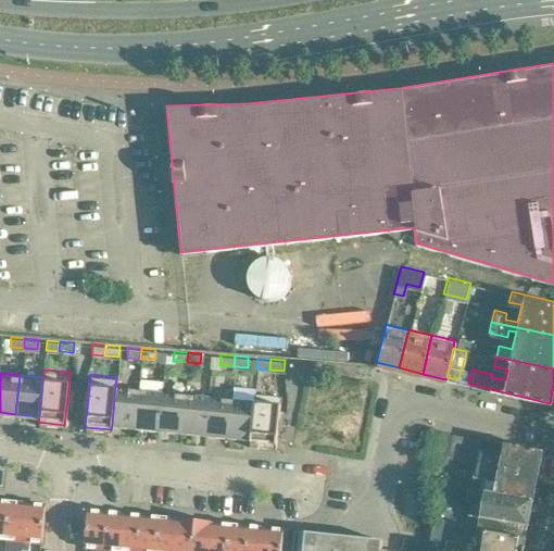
[(135,426),(138,387),(115,385),(112,424),(135,426)]
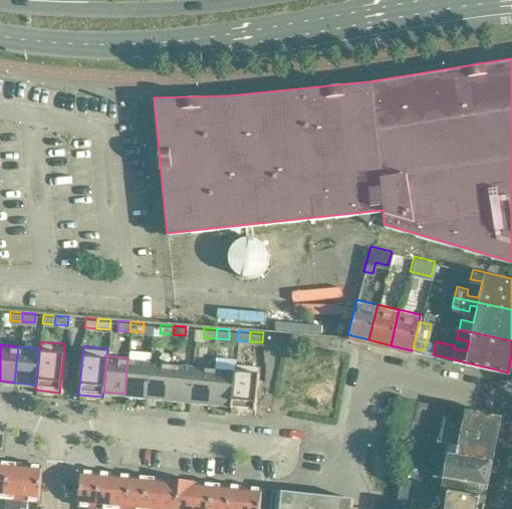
[(146,396),(149,359),(128,357),(124,394),(146,396)]
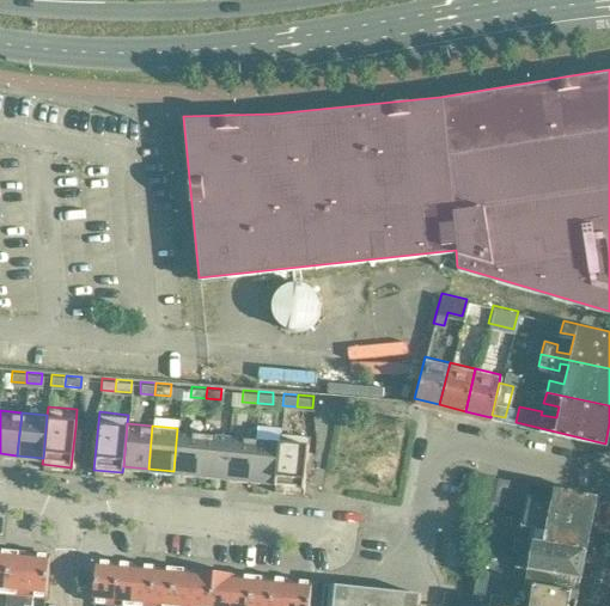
[(199,473),(202,430),(177,428),(174,471),(199,473)]
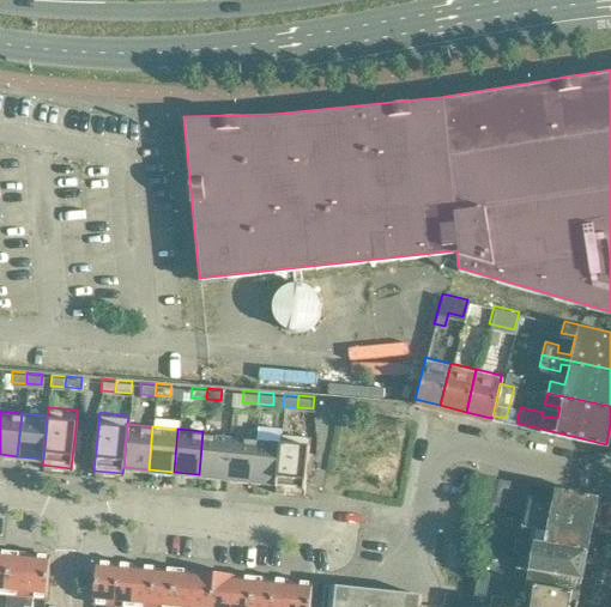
[(302,492),(307,451),(308,433),(279,430),(279,439),(274,483),(273,489),(302,492)]
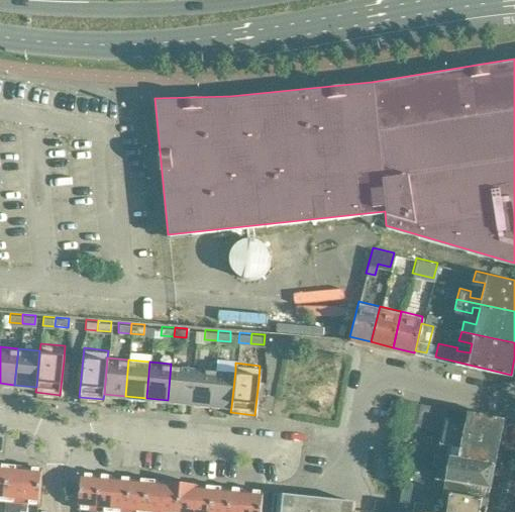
[(189,402),(192,367),(171,364),(168,400),(189,402)]
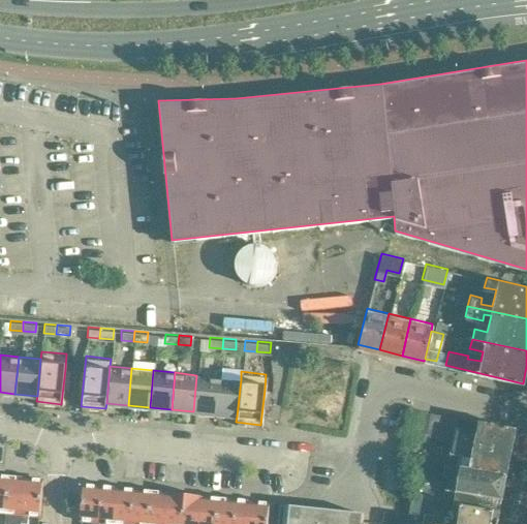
[(215,413),(219,377),(196,375),(193,411),(215,413)]
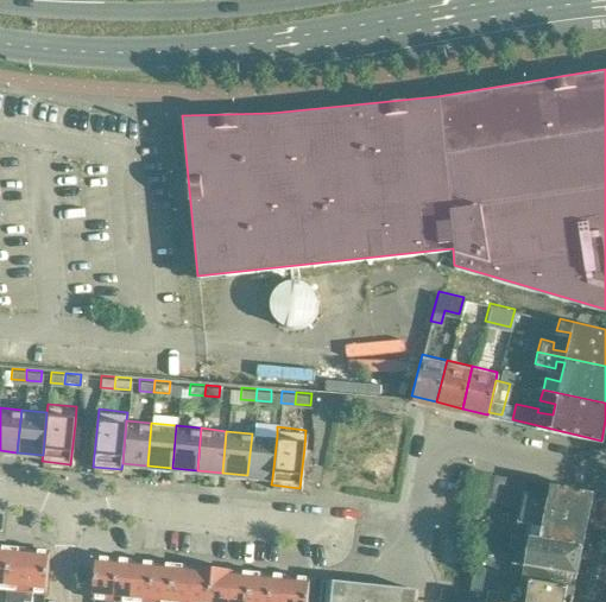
[(272,479),(277,436),(252,433),(247,475),(272,479)]
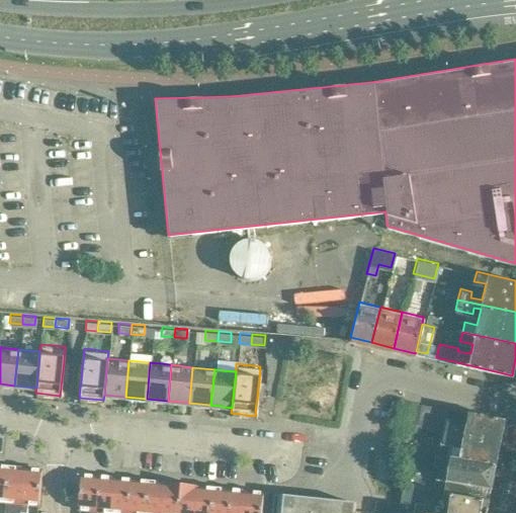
[(446,406),(422,402),(418,423),(442,428),(444,416),(446,406)]
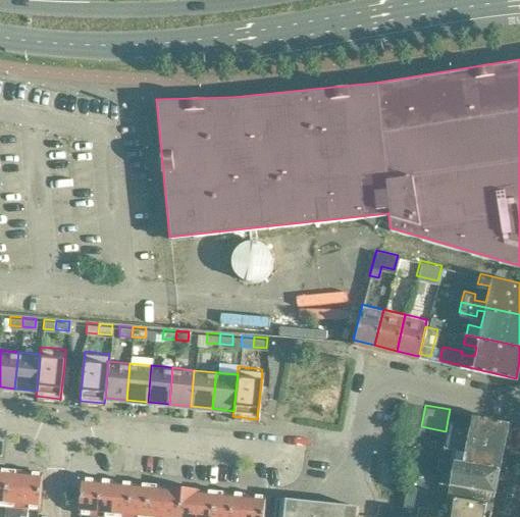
[(503,445),(508,421),(471,414),(469,423),(448,419),(446,431),(503,445)]
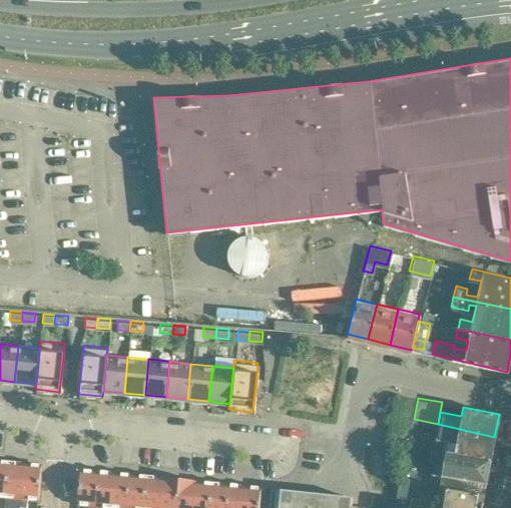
[(393,418),(391,426),(405,428),(406,421),(393,418)]
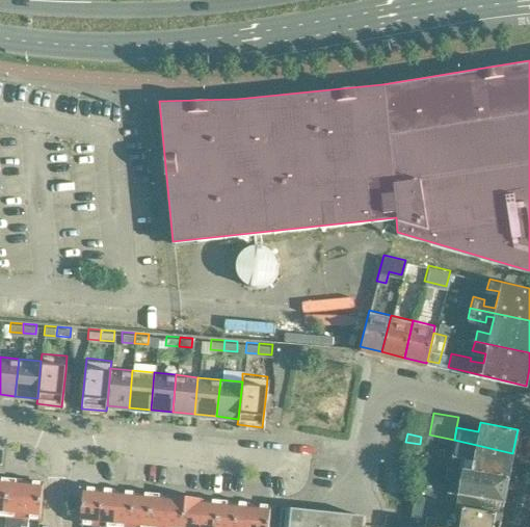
[(508,476),(512,453),(454,440),(452,453),(474,457),(472,468),(472,469),(508,476)]
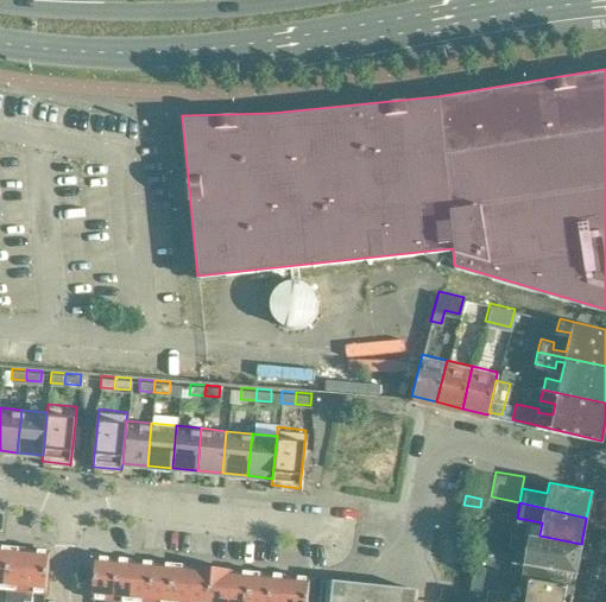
[(575,572),(581,544),(540,536),(540,534),(512,531),(512,532),(510,542),(515,543),(512,550),(479,534),(472,568),(523,576),(572,585),(574,572),(575,572)]
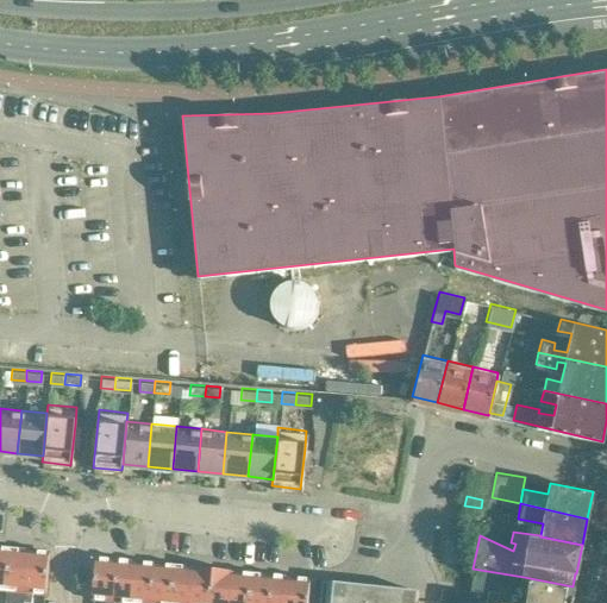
[(0,585),(5,586),(10,545),(0,542),(0,585)]
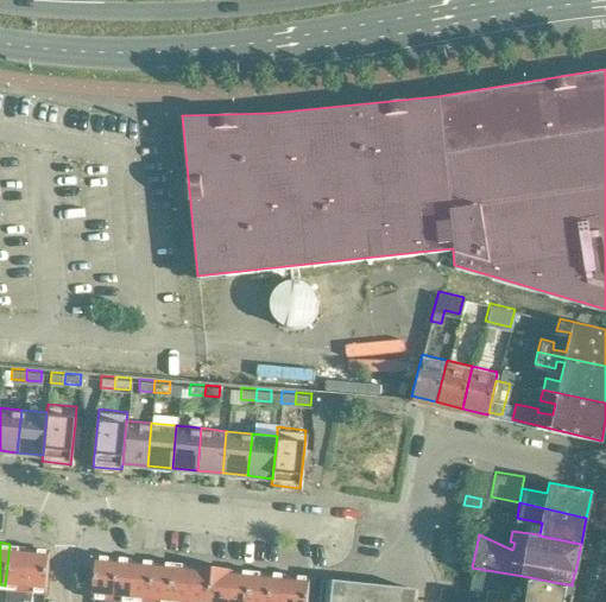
[(21,601),(23,595),(27,546),(10,544),(5,585),(2,601),(21,601)]
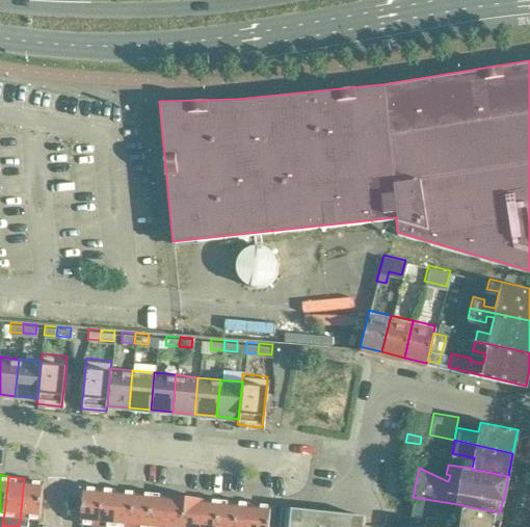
[(38,516),(41,493),(42,480),(24,478),(20,521),(26,522),(27,515),(38,516)]
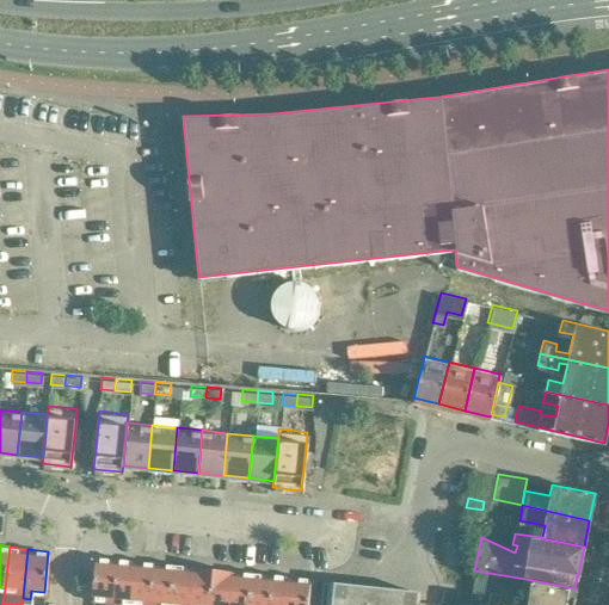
[(110,604),(115,559),(96,556),(91,598),(105,599),(104,604),(110,604)]
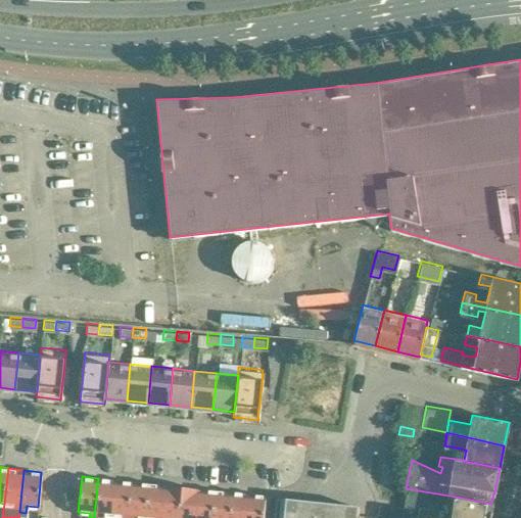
[(110,517),(114,479),(98,478),(94,517),(110,517)]
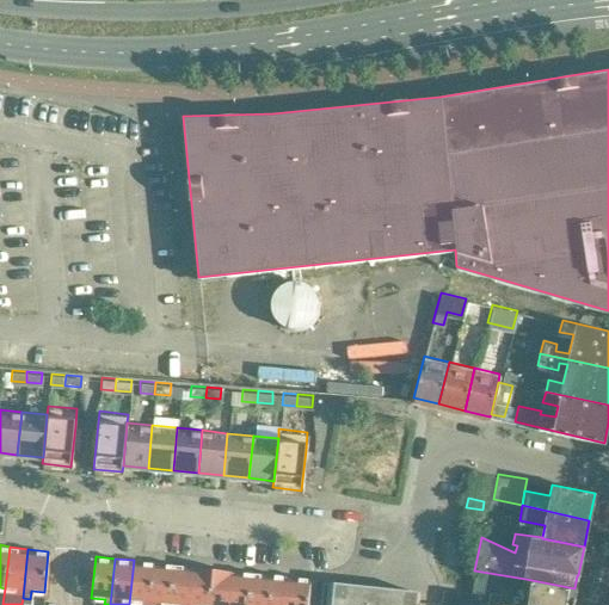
[(149,603),(154,562),(134,560),(129,604),(137,604),(139,602),(149,603)]
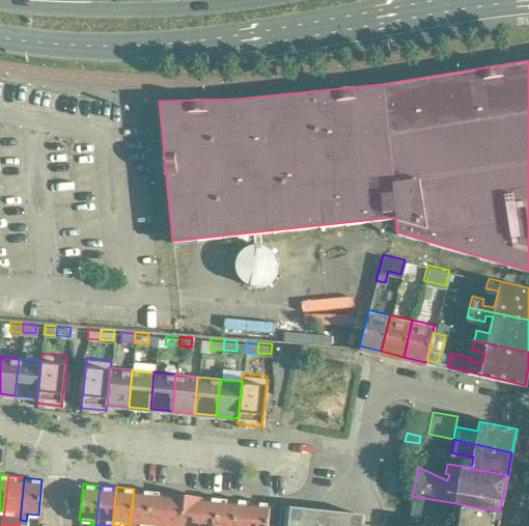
[(147,525),(150,491),(134,489),(130,524),(129,525),(136,525),(137,524),(147,525)]
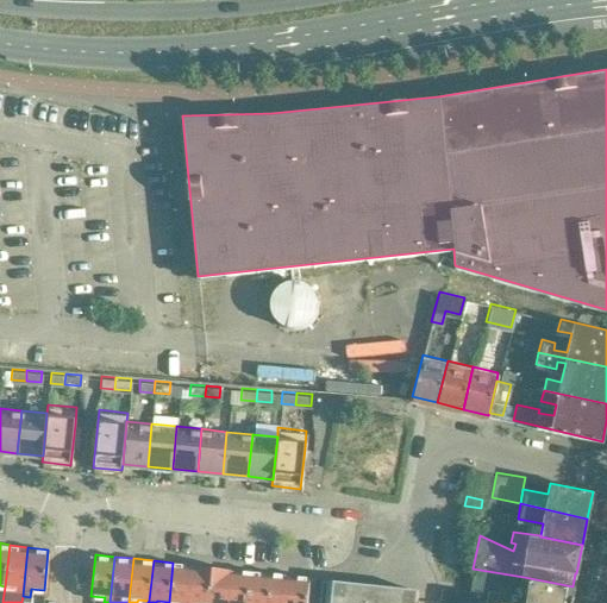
[(188,602),(192,564),(173,563),(169,602),(177,602),(188,602)]
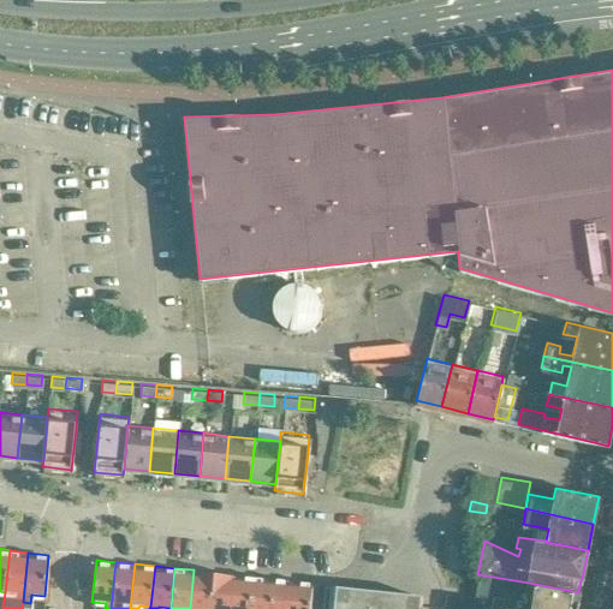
[(209,608),(214,571),(195,568),(194,569),(190,608),(209,608)]
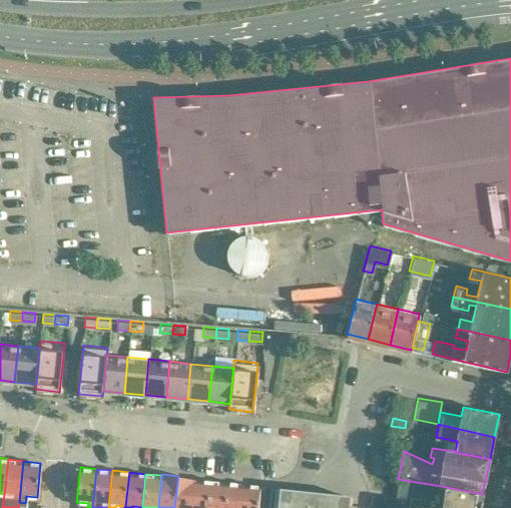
[(191,507),(194,478),(194,477),(178,476),(174,507),(191,507)]
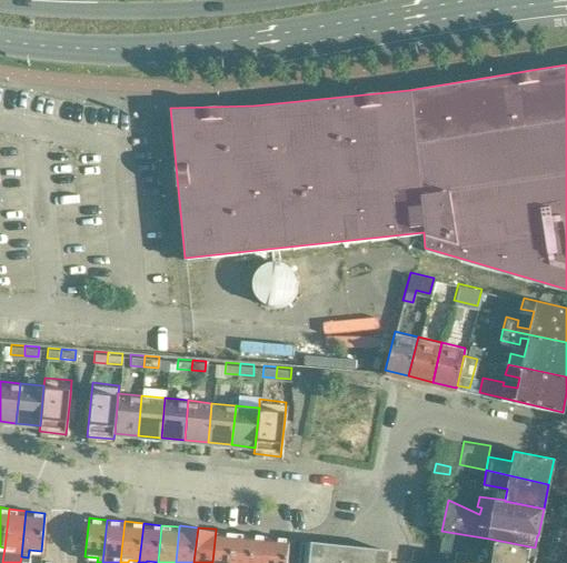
[(230,562),(234,532),(216,530),(212,562),(230,562)]
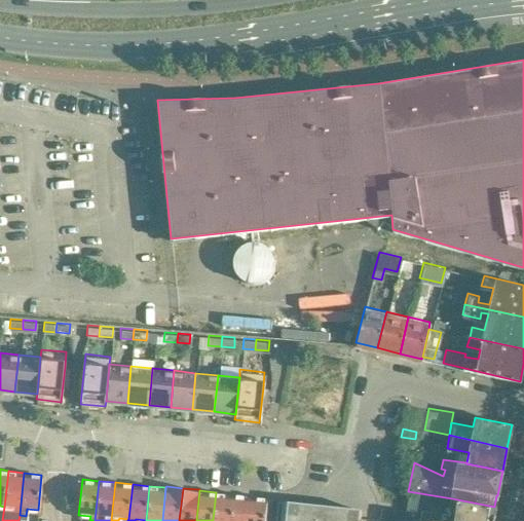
[(492,520),(495,507),(494,507),(452,498),(408,491),(403,517),(422,520),(424,520),(492,520)]
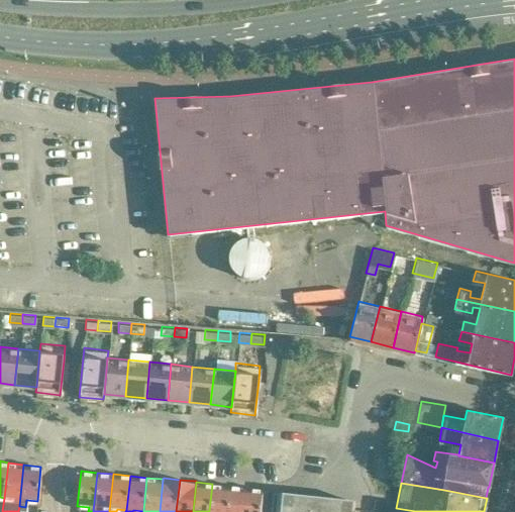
[(225,511),(229,485),(212,484),(209,511),(225,511)]
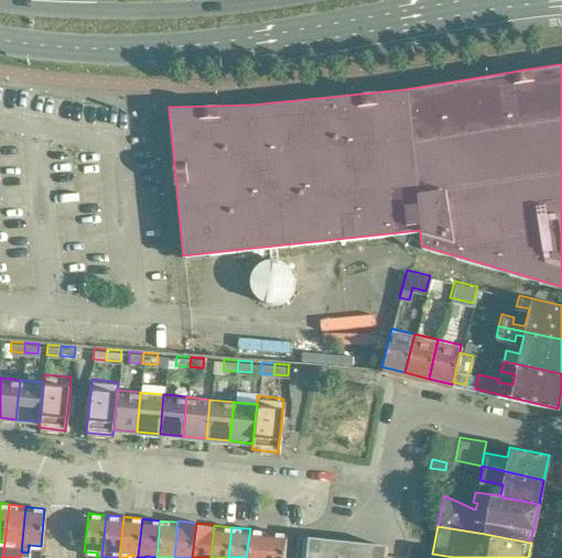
[(265,557),(268,531),(250,528),(246,557),(265,557)]
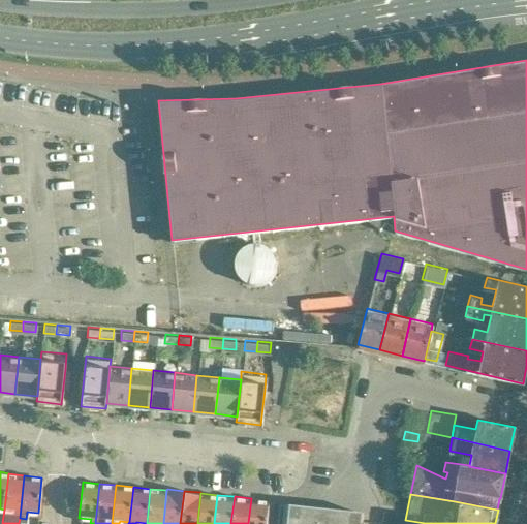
[(266,523),(268,499),(251,498),(248,523),(266,523)]
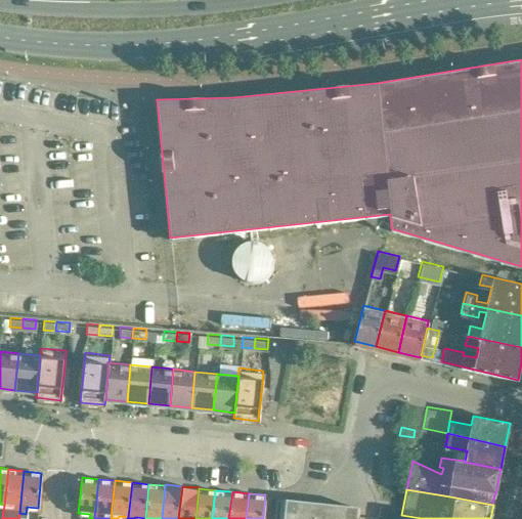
[(356,518),(358,506),(275,496),(272,518),(356,518)]
